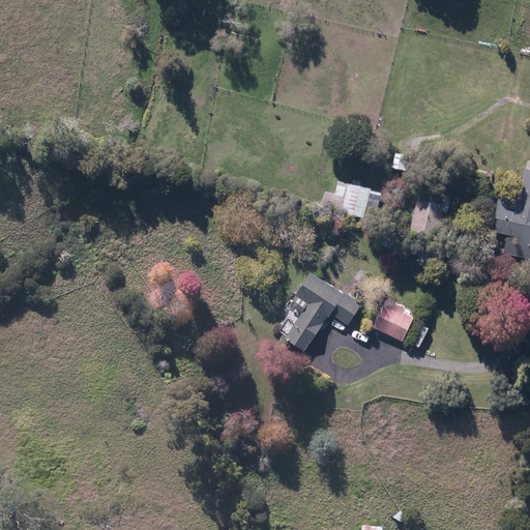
[(529,167),(525,166),(518,199),(500,195),(496,213),(499,213),(496,228),(521,233),(520,239),(507,237),(504,251),(529,255),(529,167)]
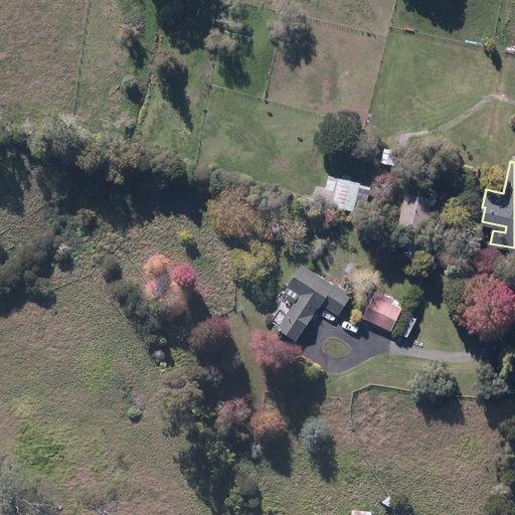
[(313,203),(354,212),(360,184),(350,182),(351,176),(344,175),(342,180),(328,177),(326,188),(317,186),(313,203)]
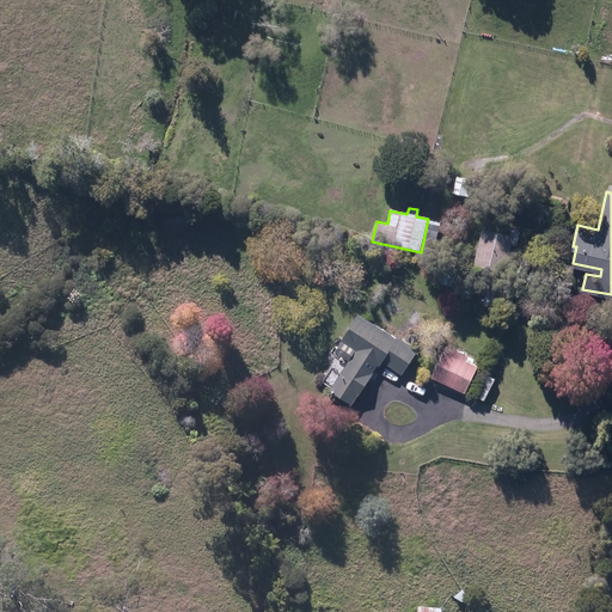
[(473,265),(505,273),(510,245),(516,246),(520,232),(513,230),(510,237),(482,230),(473,265)]
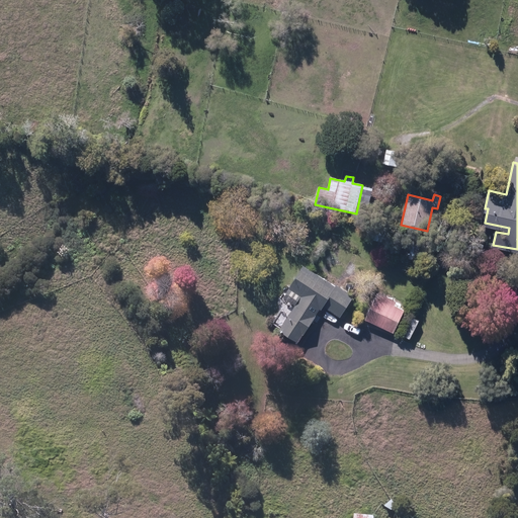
[(369,241),(384,244),(387,231),(372,227),(369,241)]
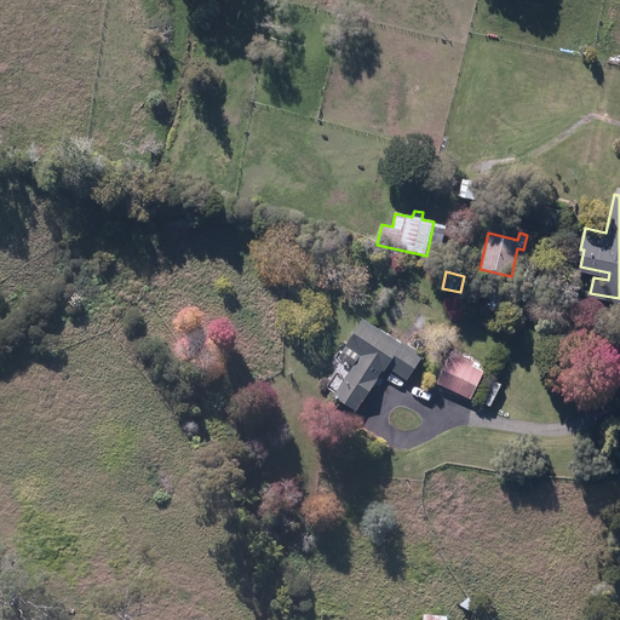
[(334,397),(356,411),(383,371),(384,372),(386,367),(407,380),(423,356),(402,343),(401,344),(362,320),(345,345),(361,355),(334,397)]
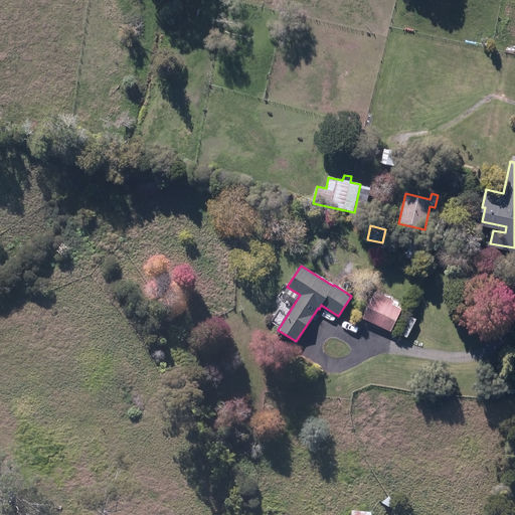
[(362,318),(391,331),(401,309),(392,305),(394,302),(374,292),(362,318)]
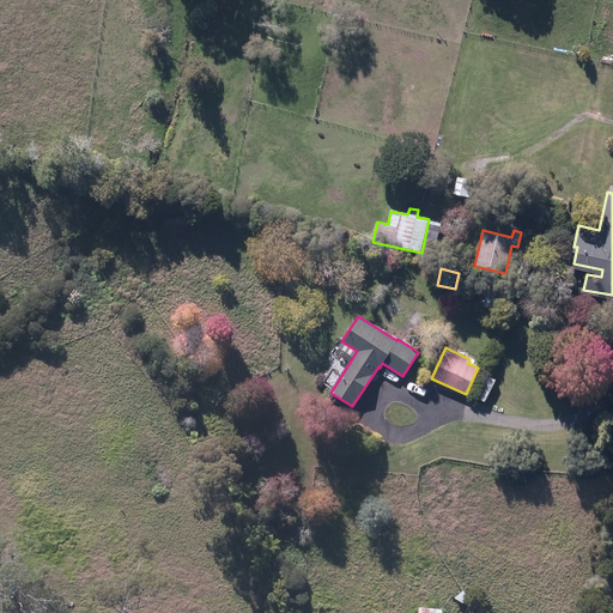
[(325,383),(331,387),(335,382),(329,377),(325,383)]
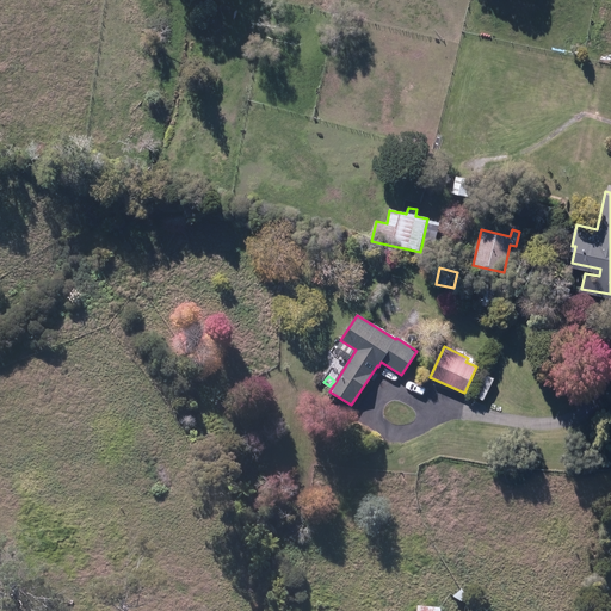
[(359,457),(364,466),(384,452),(380,445),(359,457)]
